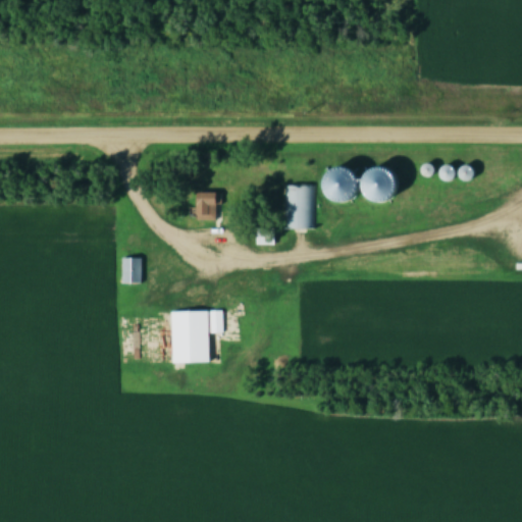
[(212,218),(212,194),(191,194),(191,218),(212,218)]
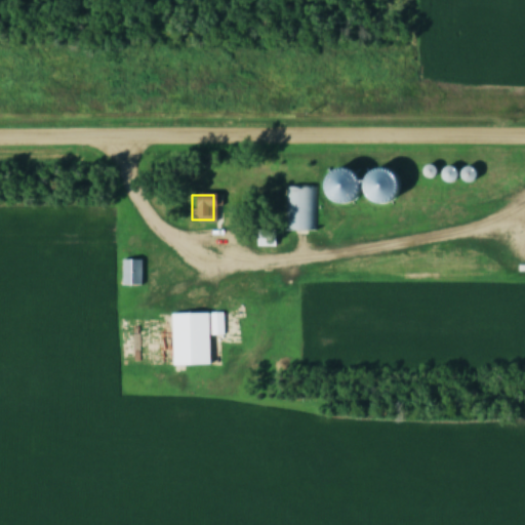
[(289,231),(312,231),(312,204),(289,204),(289,231)]
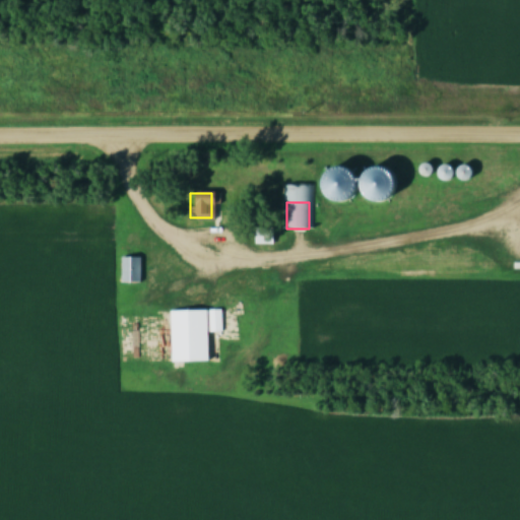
[(126,283),(140,283),(140,256),(126,256),(126,283)]
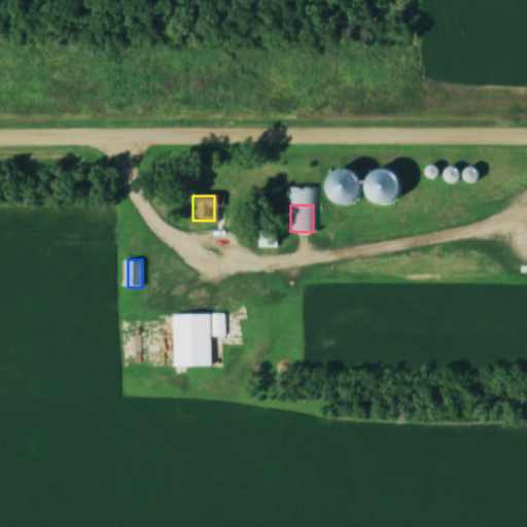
[(170,315),(170,366),(209,366),(209,336),(222,336),(222,315),(170,315)]
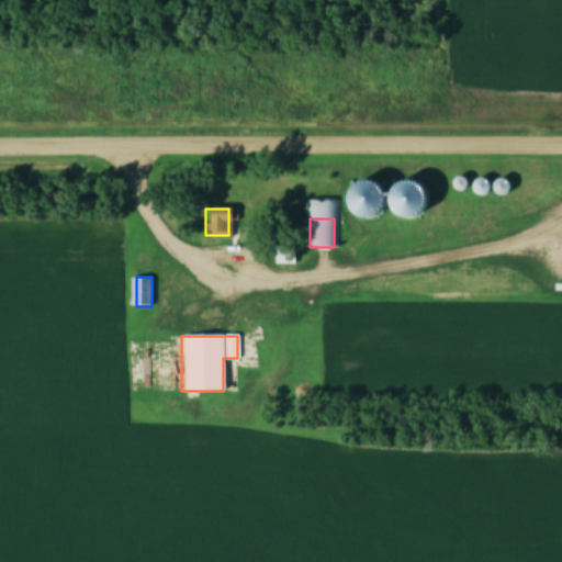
[(130,341),(130,382),(145,382),(145,341),(130,341)]
